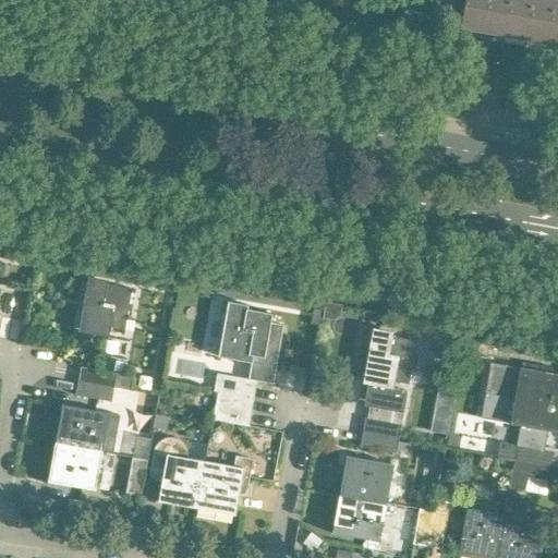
[(464,0),(463,8),(459,34),(557,52),(557,0),(464,0)]
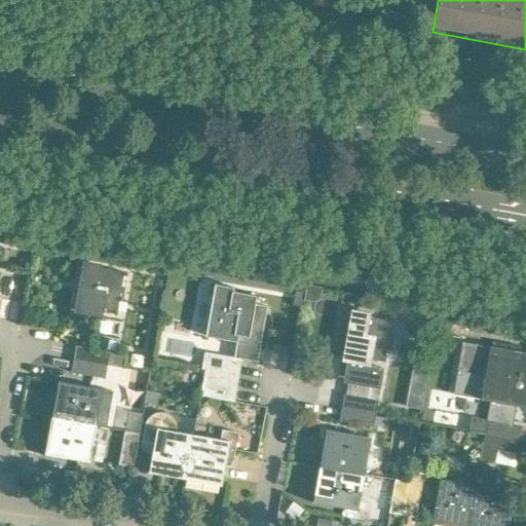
[(104,310),(117,313),(124,271),(102,268),(102,264),(101,264),(101,265),(84,262),(84,261),(83,261),(82,264),(78,264),(77,265),(82,265),(75,304),(73,304),(73,305),(75,305),(74,312),(103,317),(104,310)]
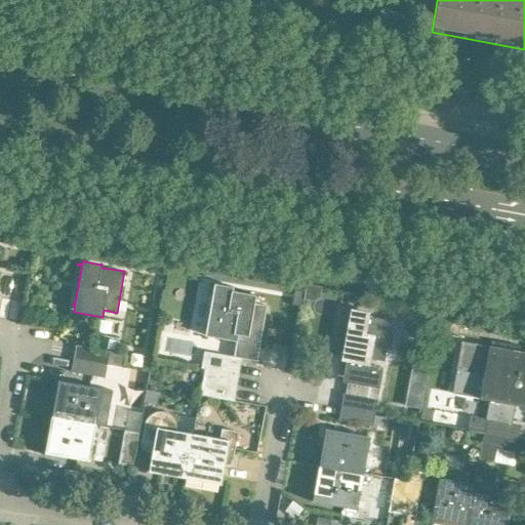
[(234,357),(242,358),(256,361),(267,306),(254,304),(255,295),(233,291),(233,287),(232,287),(215,284),(214,284),(213,288),(209,287),(209,288),(214,289),(207,328),(204,327),(204,328),(207,329),(206,335),(233,340),(237,341),(234,357)]
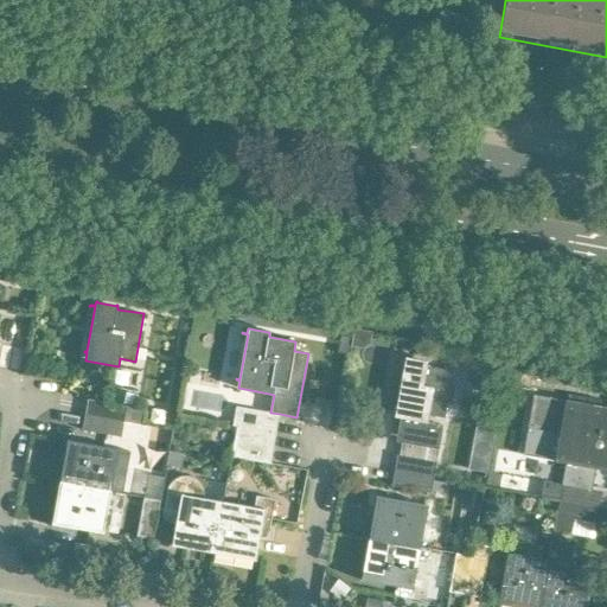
[(397,454),(394,471),(434,478),(442,429),(428,423),(429,416),(445,419),(453,371),(428,366),(426,365),(427,360),(426,360),(426,363),(407,358),(407,357),(406,357),(404,362),(400,360),(400,362),(404,363),(396,408),(394,407),(394,408),(396,409),(395,417),(400,417),(396,442),(402,442),(411,445),(409,457),(400,455),(397,454)]
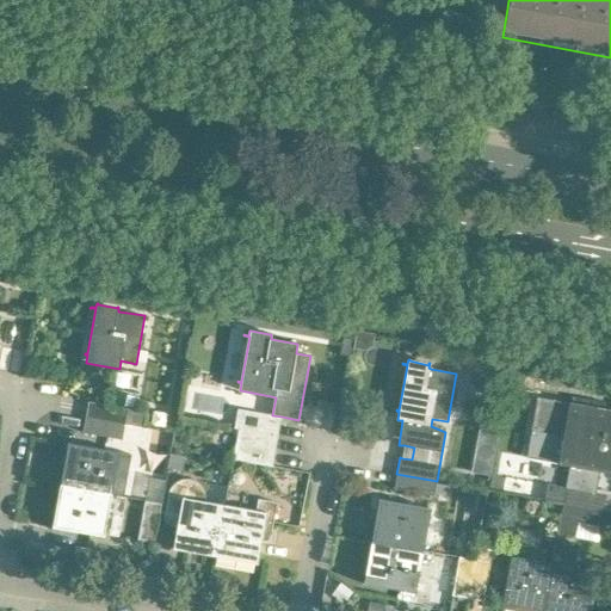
[(526,365),(526,364),(511,360),(506,387),(523,390),(526,366),(526,365)]
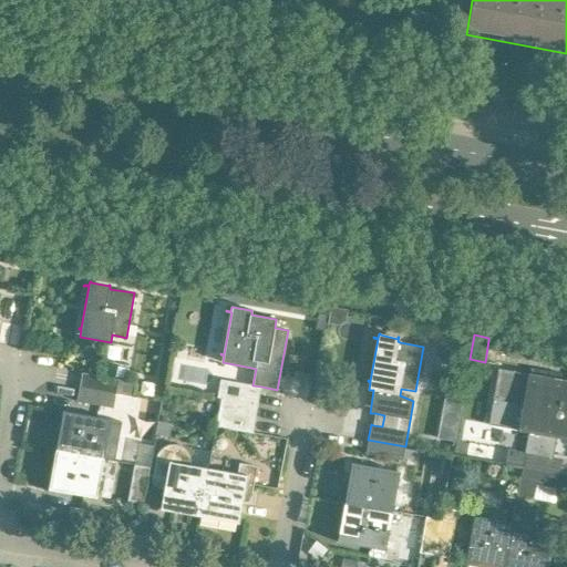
[(528,433),(525,453),(553,457),(556,437),(566,439),(566,380),(528,373),(528,374),(498,369),(488,425),(528,433)]
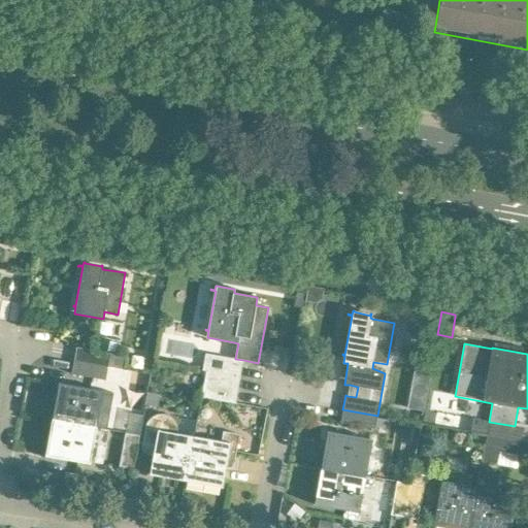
[(122,369),(124,355),(76,347),(73,360),(122,369)]
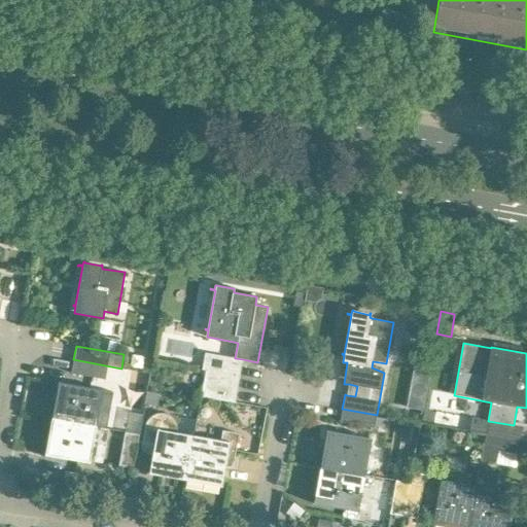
[(417,346),(409,394),(425,397),(433,349),(417,346)]
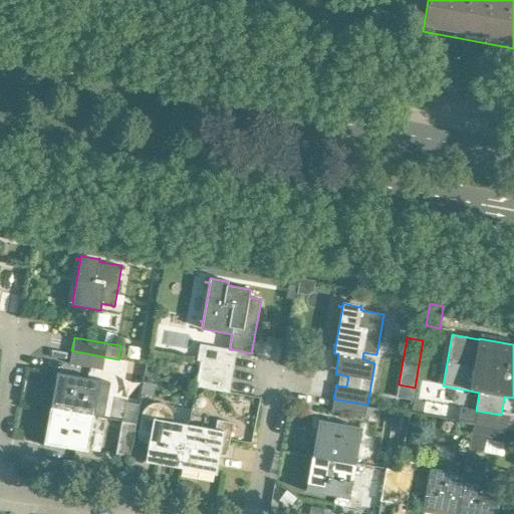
[(234,367),(237,354),(203,348),(201,361),(234,367)]
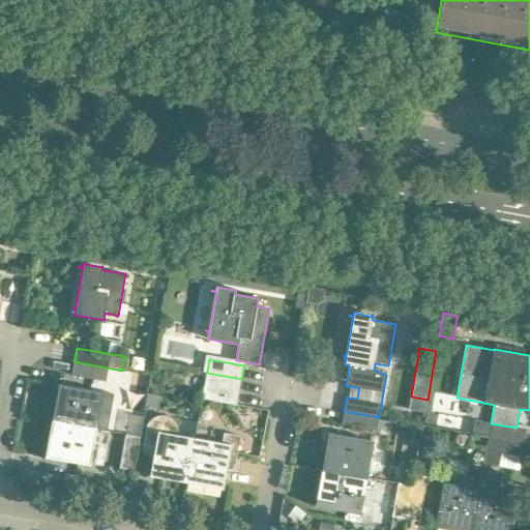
[(120,385),(122,371),(74,361),(71,375),(120,385)]
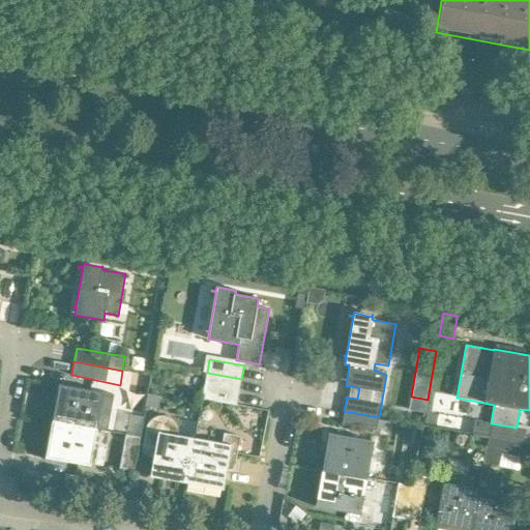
[(241,379),(207,373),(204,385),(239,391),(241,379)]
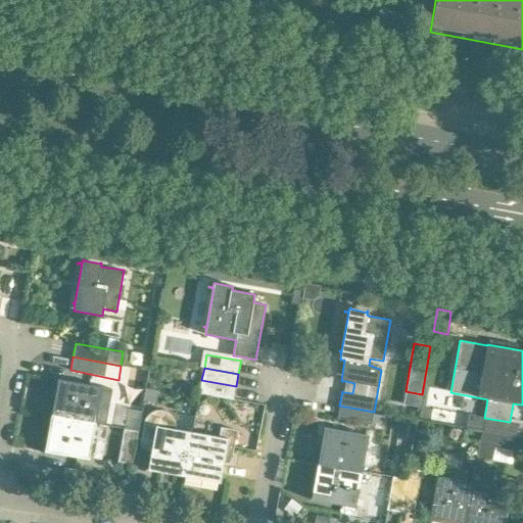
[(102,387),(57,379),(57,381),(60,382),(54,416),(96,424),(102,387)]
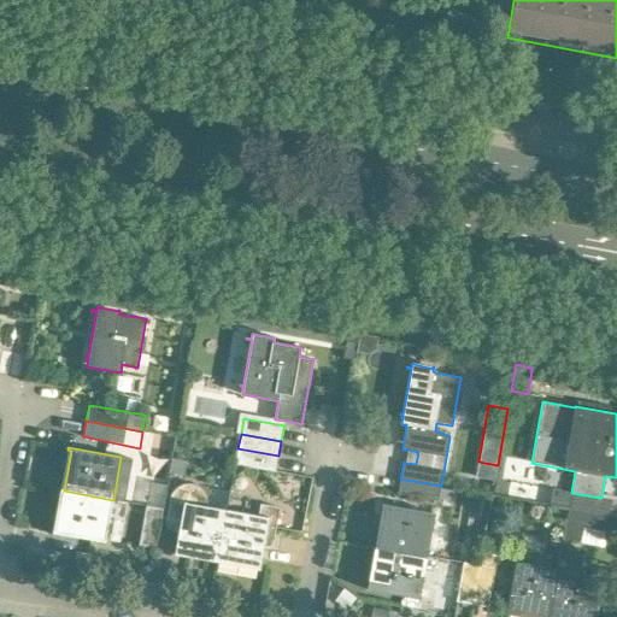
[(235,464),(276,471),(278,456),(238,448),(235,464)]
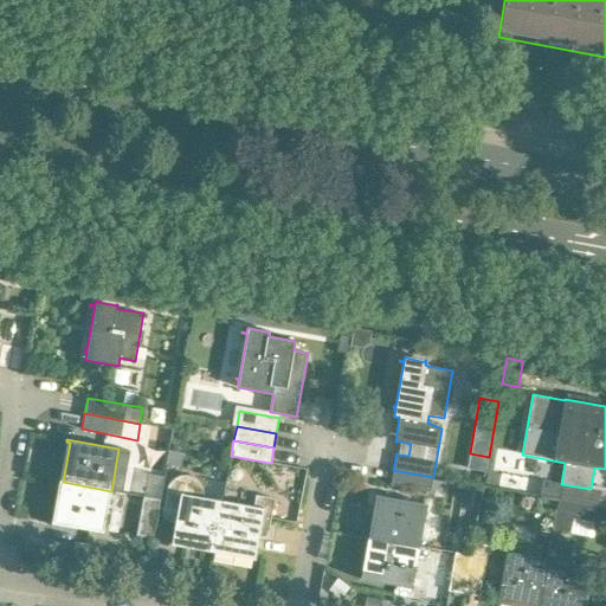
[(184,452),(169,450),(166,464),(181,466),(184,452)]
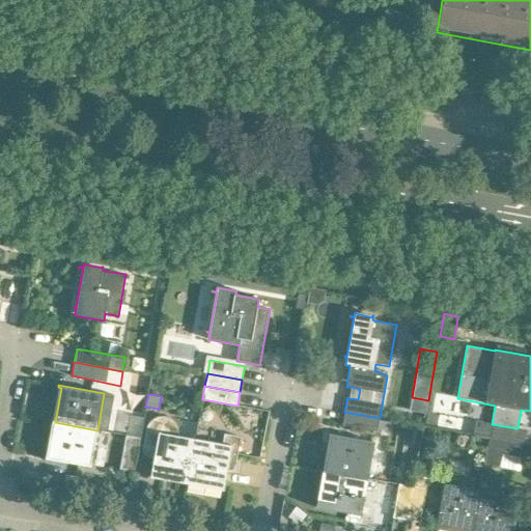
[(344,412),(342,425),(378,431),(378,429),(393,432),(394,424),(379,421),(380,418),(344,412)]
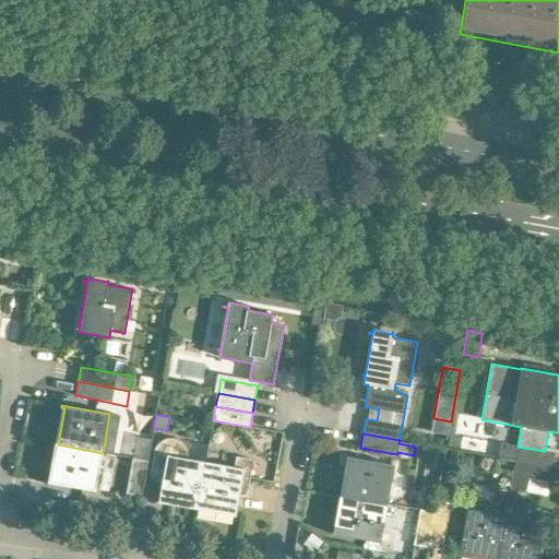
[(154,451),(151,471),(164,473),(158,502),(161,503),(161,500),(198,507),(205,461),(189,458),(188,456),(188,454),(188,452),(187,450),(186,449),(186,448),(185,447),(183,445),(182,444),(181,443),(180,443),(179,442),(177,441),(176,440),(174,440),(171,440),(168,440),(164,441),(161,443),(159,444),(157,445),(156,448),(155,449),(154,451)]
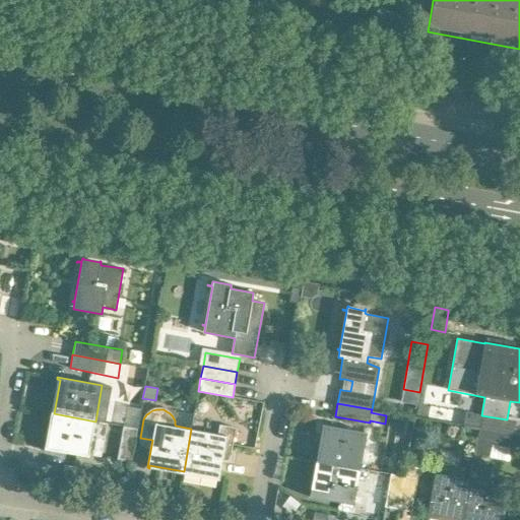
[(464,426),(479,429),(514,435),(516,421),(507,419),(481,415),(466,412),(464,426)]
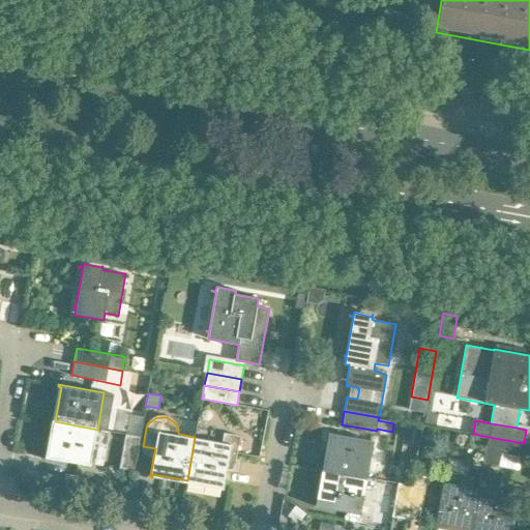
[(91,466),(97,430),(55,421),(49,455),(46,455),(46,458),(91,466)]
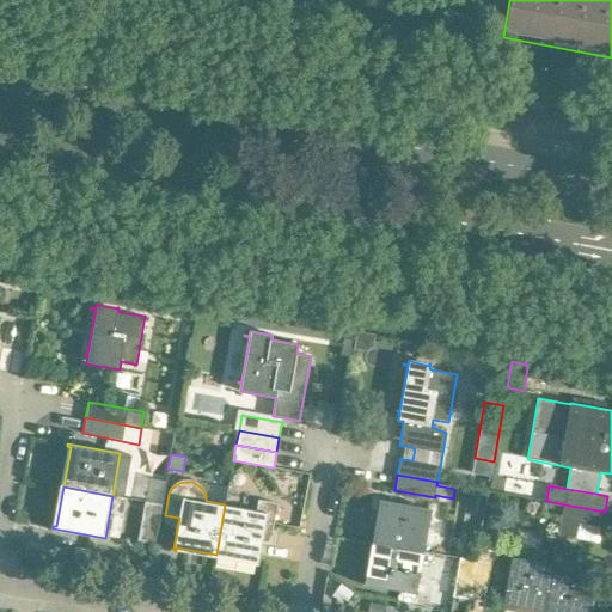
[(375,543),(424,552),(432,509),(380,500),(379,503),(383,503),(375,543)]
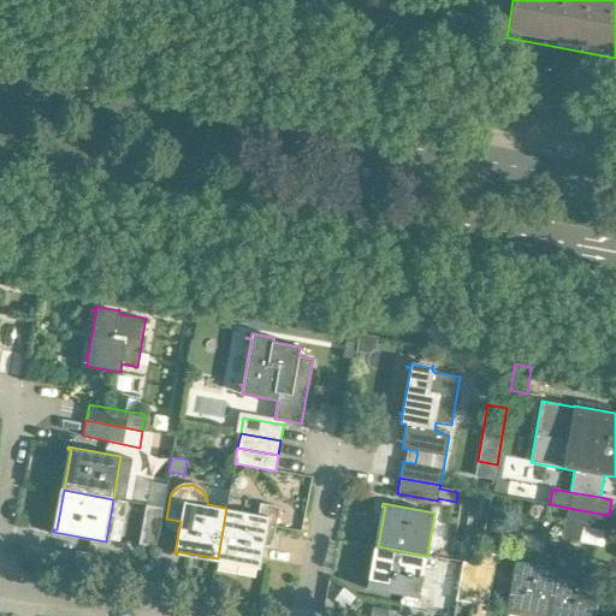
[(155,548),(163,508),(146,504),(141,534),(138,545),(155,548)]
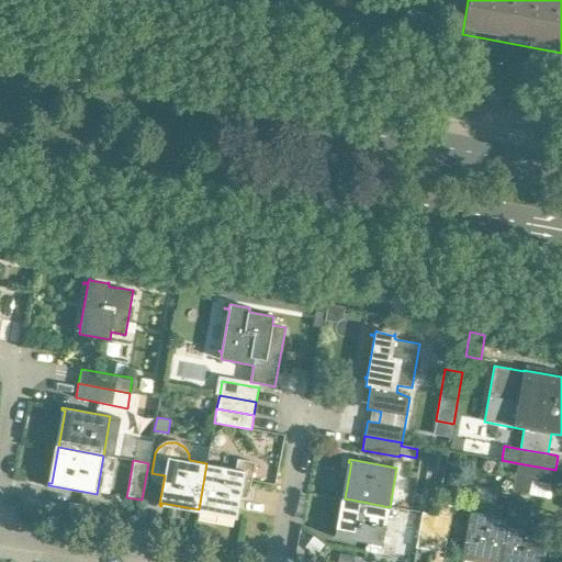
[(254,462),(239,460),(237,470),(206,463),(199,509),(235,516),(235,519),(237,519),(237,518),(238,510),(240,497),(248,498),(251,480),(255,462),(254,462)]
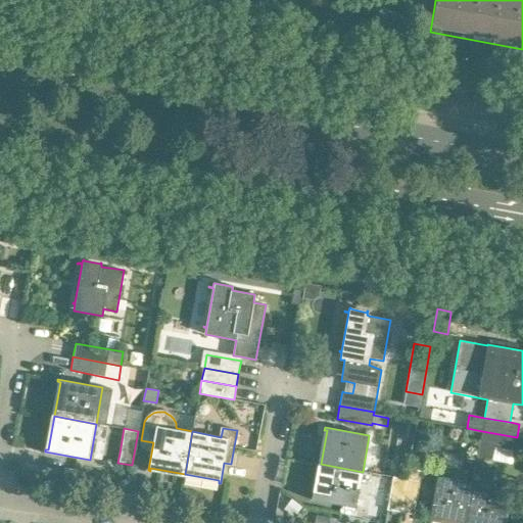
[(516,438),(517,437),(482,431),(480,444),(478,458),(494,461),(496,447),(514,450),(516,438)]
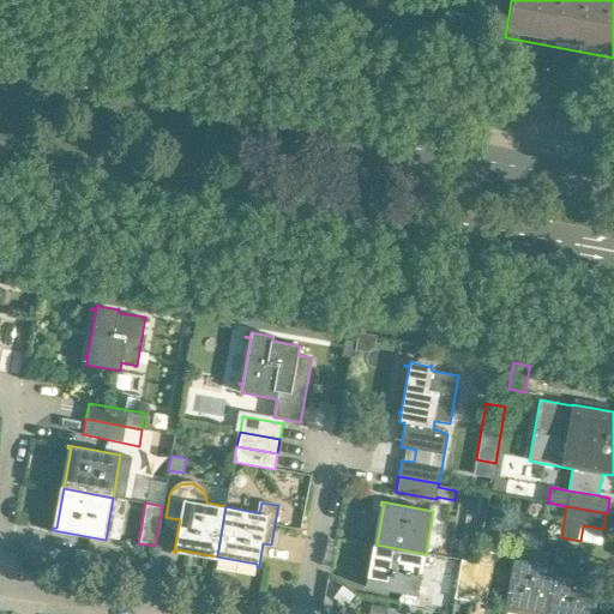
[(417,596),(426,554),(377,545),(368,585),(366,584),(365,587),(417,596)]
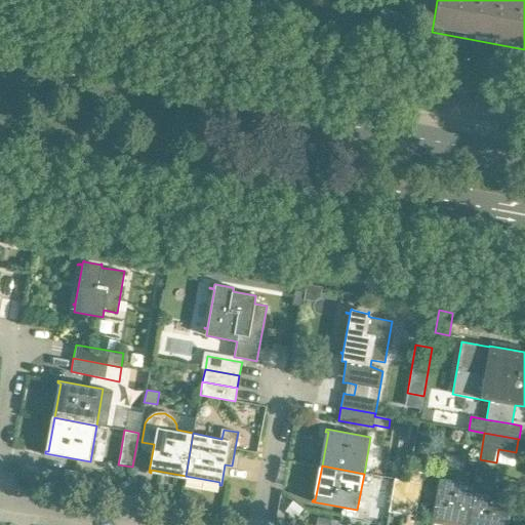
[(65,470),(64,480),(73,481),(75,472),(65,470)]
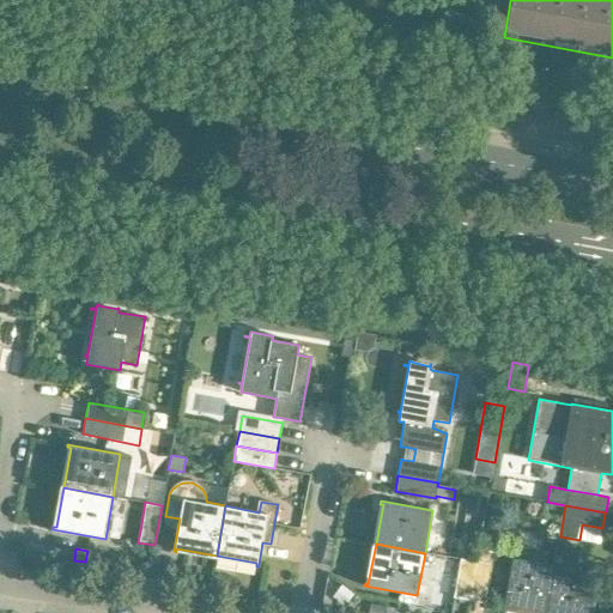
[(469,601),(484,604),(493,553),(478,551),(477,560),(469,601)]
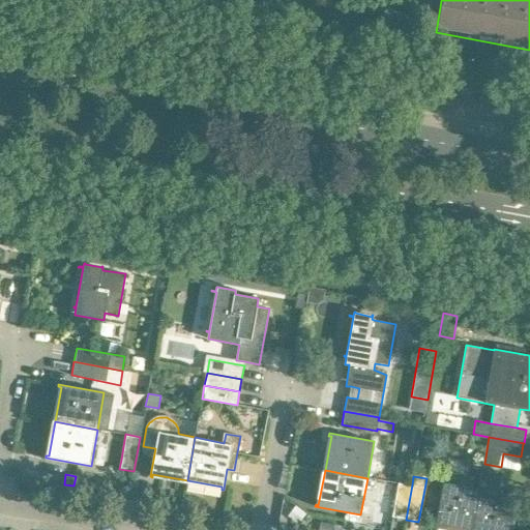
[(406,520),(412,484),(399,482),(392,518),(406,520)]
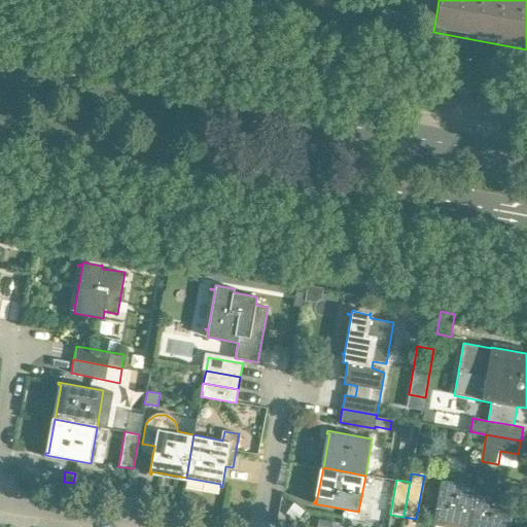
[(459,526),(469,526),(477,486),(441,480),(432,525),(434,525),(435,523),(459,526)]
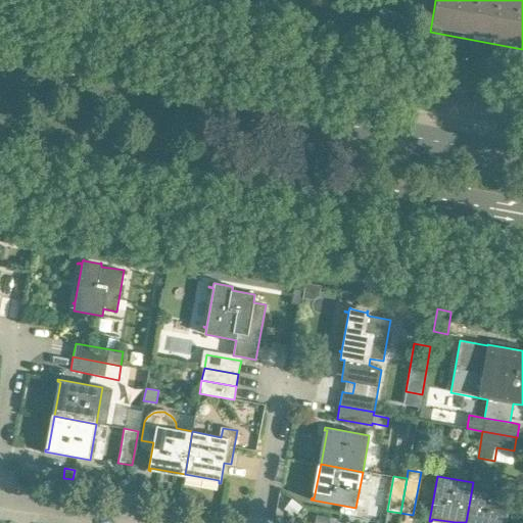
[(503,522),(510,489),(473,482),(466,522),(503,522)]
